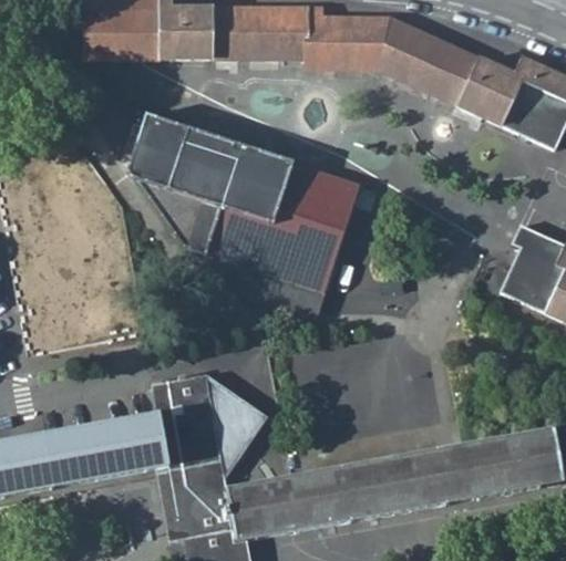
[(173,7),(173,0),(102,0),(102,56),(306,54),(308,64),(368,64),(370,60),(554,148),(565,123),(565,76),(530,59),(521,55),(513,73),(410,23),(399,19),(394,17),(390,14),(386,13),(380,14),(321,13),(322,6),(173,7)]
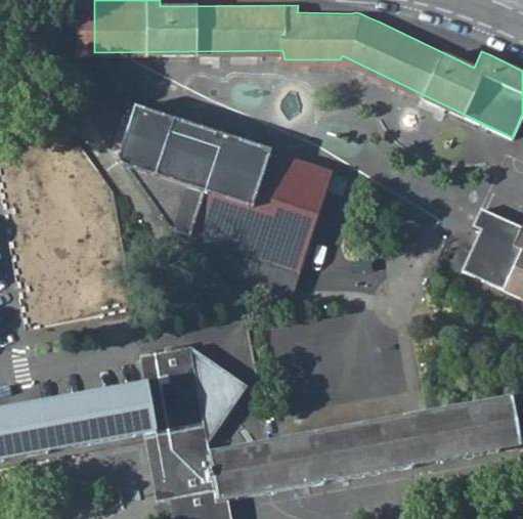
[(332,171),(172,120),(133,106),(117,156),(171,225),(191,231),(300,271),(325,193),(341,198),(346,181),(332,176),(332,171)]
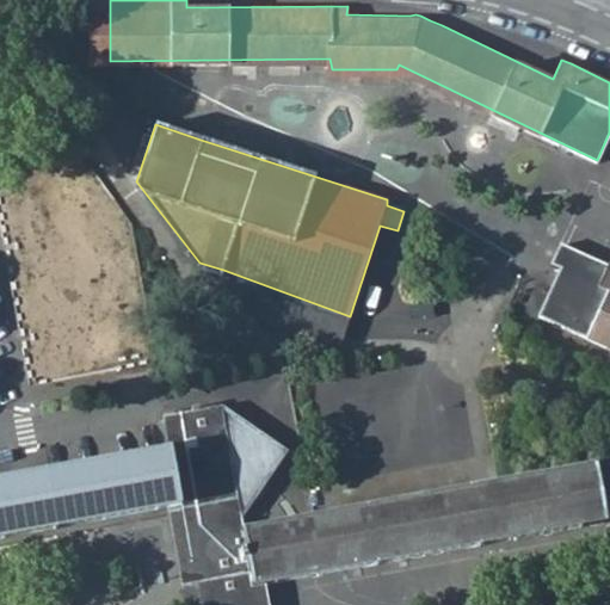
[(114,364),(81,178),(20,190),(51,374),(114,364)]
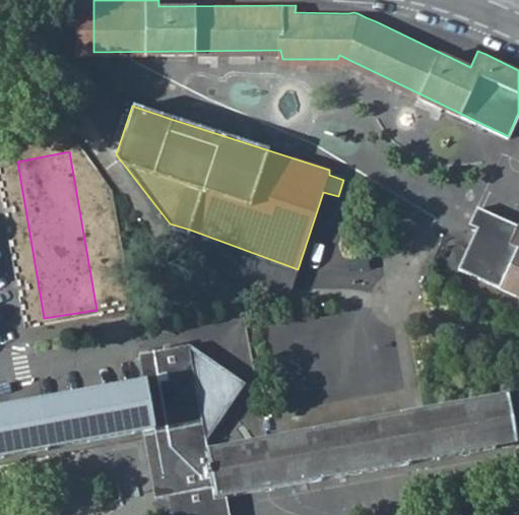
[(518,247),(502,284),(518,293),(518,223),(478,204),(470,221),(479,226),(518,245),(518,247)]
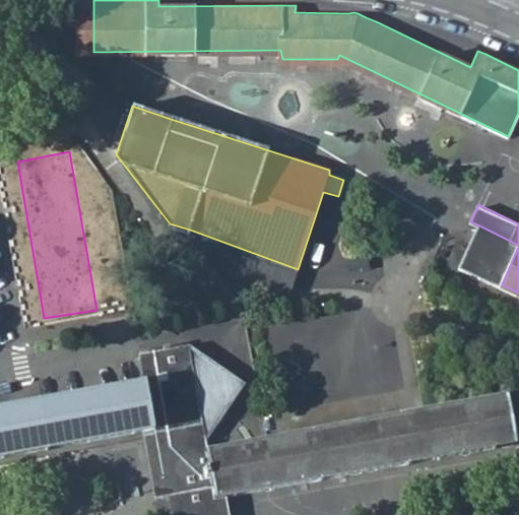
[(187,340),(168,344),(168,340),(161,341),(161,345),(140,349),(145,377),(0,403),(0,452),(154,424),(172,514),(220,514),(216,493),(207,446),(205,434),(243,380),(187,340)]
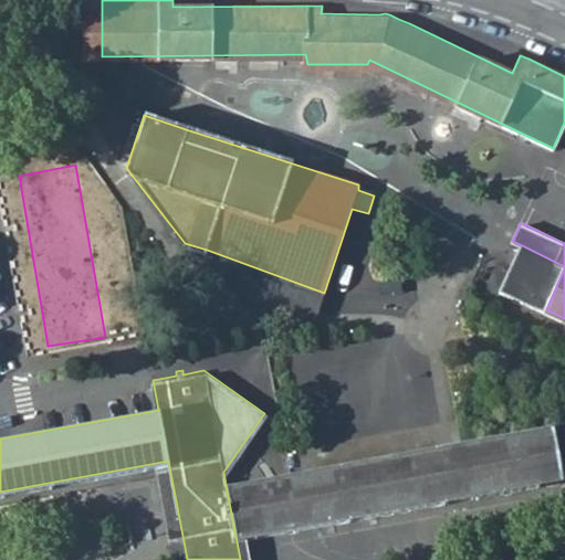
[(236,536),(564,479),(564,475),(563,469),(555,429),(487,440),(293,473),(226,485),(236,536)]
